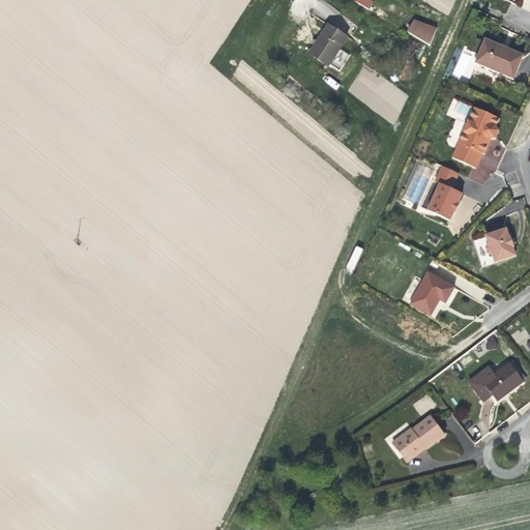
[(371,0),(352,0),(370,9),(374,2),(371,0)]
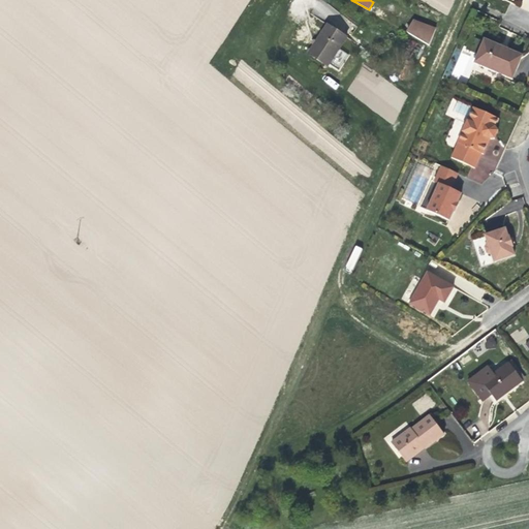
[(429,45),(435,30),(413,22),(407,33),(429,45)]
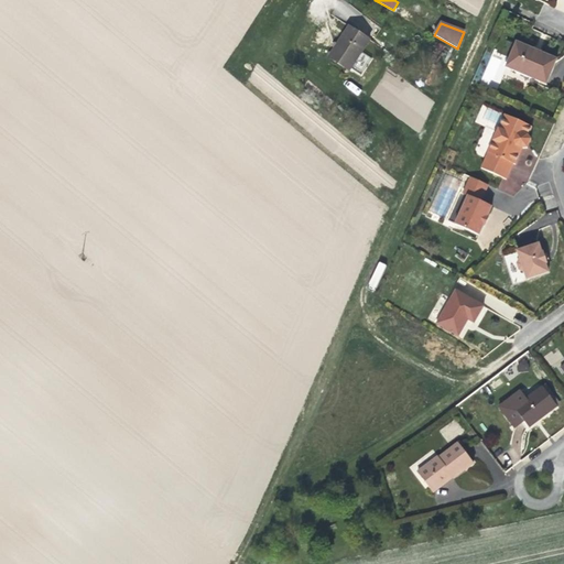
[(349,71),(369,40),(349,26),(328,57),(349,71)]
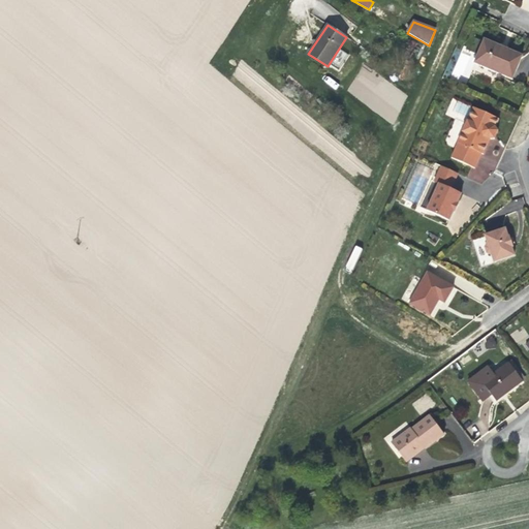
[(512,80),(522,56),(506,49),(505,52),(498,49),(500,47),(485,39),(474,63),(512,80)]
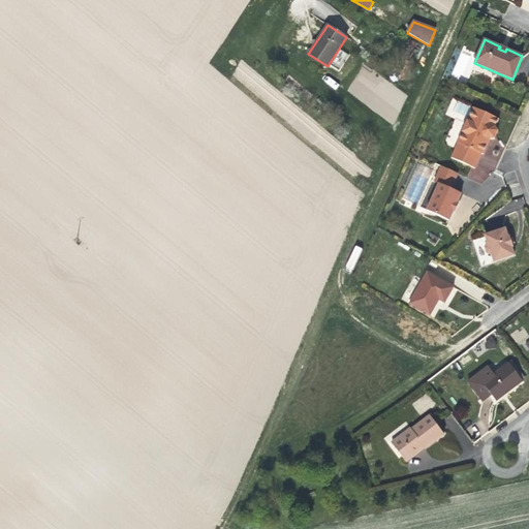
[(452,78),(467,82),(474,57),(460,53),(452,78)]
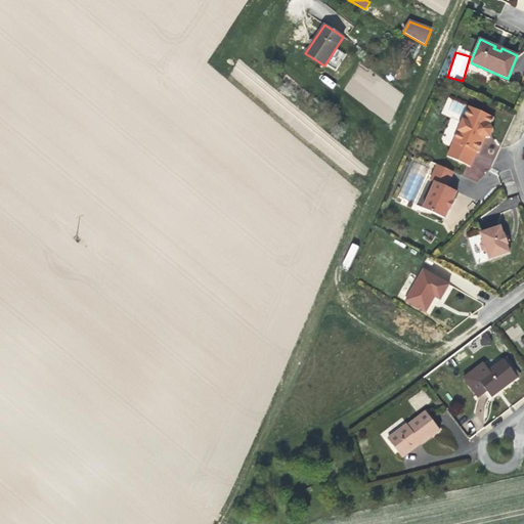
[(356,67),(343,96),(393,119),(406,89),(356,67)]
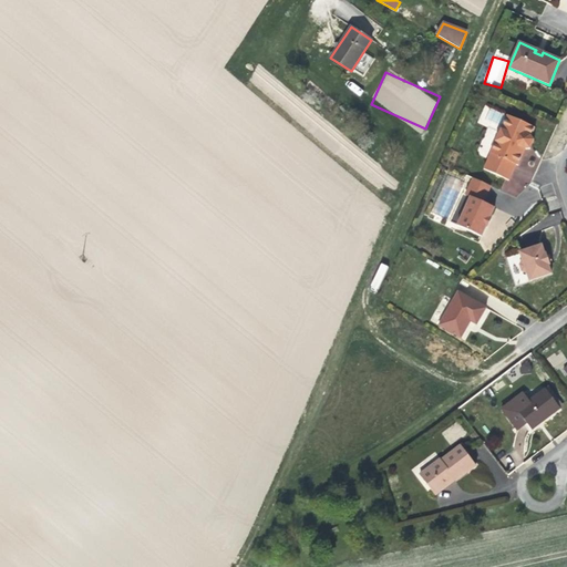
[(349,81),(346,88),(360,95),(363,90),(349,81)]
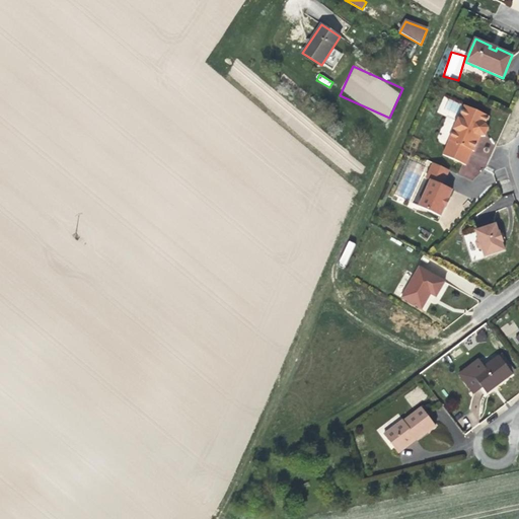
[(465,122),(471,108),(464,105),(458,119),(465,122)]
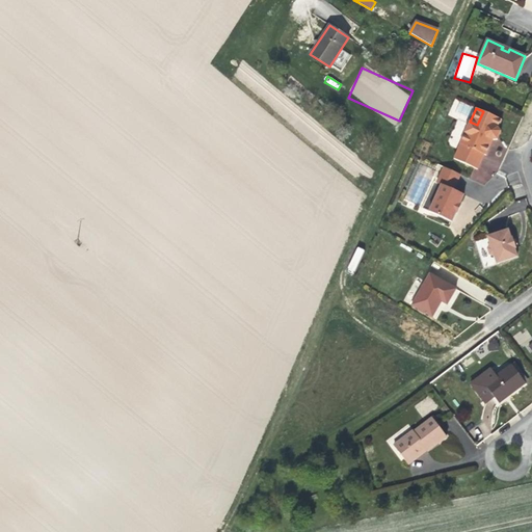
[(497,140),(501,132),(498,128),(502,120),(483,111),(477,125),(470,122),(459,143),(460,144),(454,159),(477,169),(484,155),(486,156),(488,150),(490,145),(488,144),(490,140),(493,140),(497,140)]
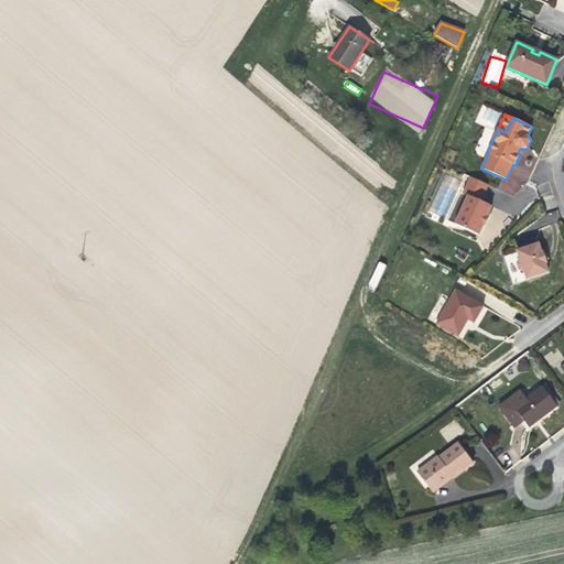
[(444,218),(462,181),(445,174),(429,212),(444,218)]
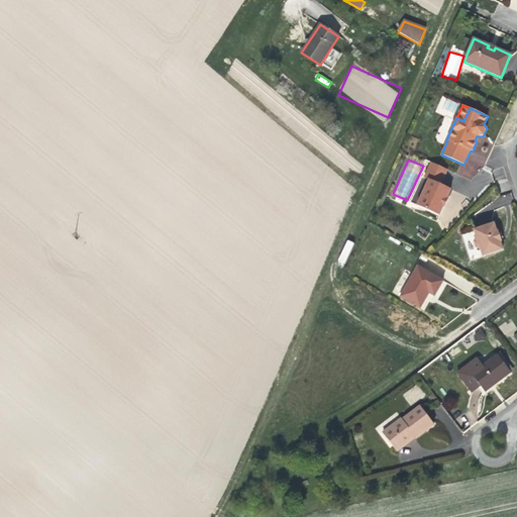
[(446,198),(450,189),(440,185),(447,170),(431,163),(424,178),(428,180),(417,205),(438,216),(442,207),(444,207),(446,203),(448,199),(446,198)]
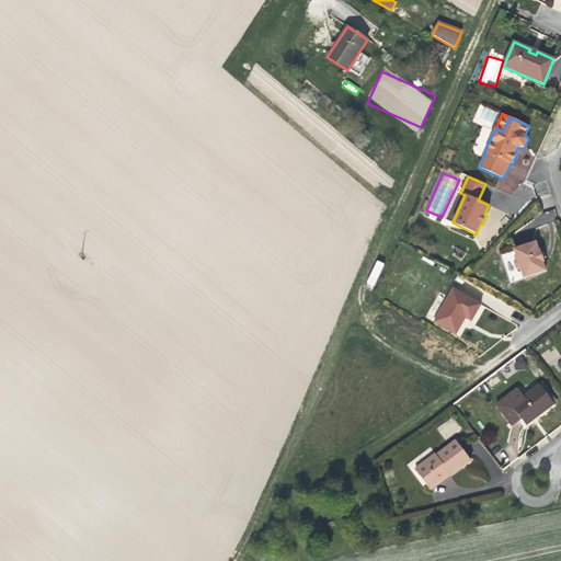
[(542,260),(540,253),(540,251),(538,251),(536,242),(514,250),(516,256),(514,262),(516,268),(522,271),(524,278),(546,271),(542,263),(544,262),(542,260)]
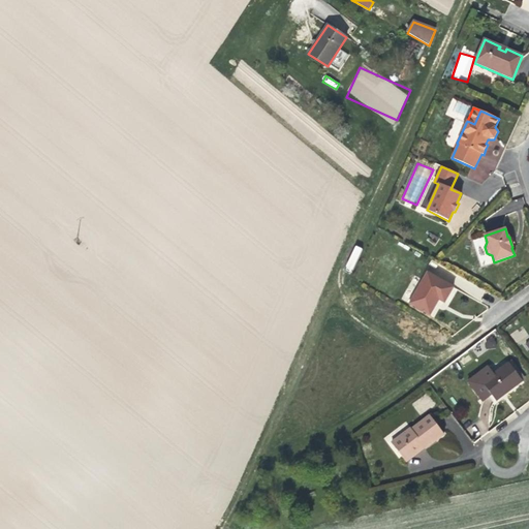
[(444,304),(454,287),(427,273),(409,304),(430,316),(436,306),(433,305),(434,302),(436,299),(444,304)]
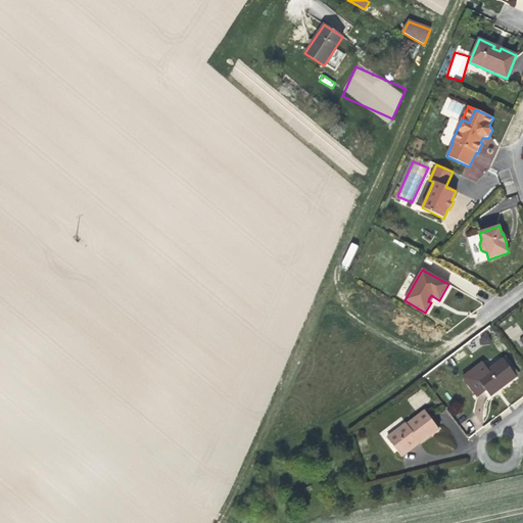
[(519,374),(506,357),(503,359),(517,376),(519,374)]
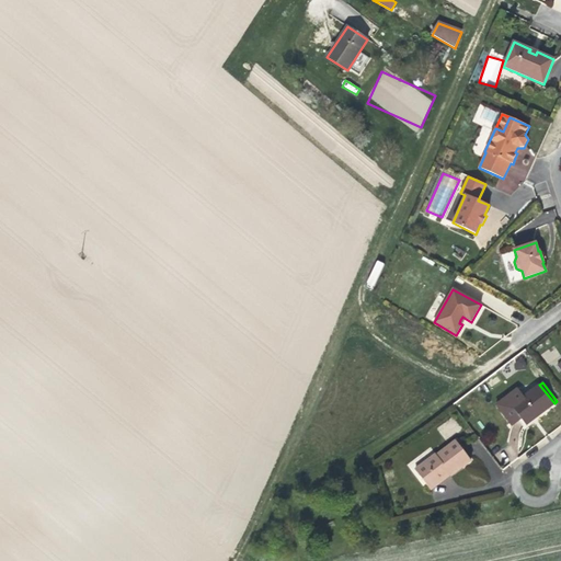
[(533,420),(554,403),(539,385),(523,397),(512,405),(505,398),(495,405),(510,423),(519,416),(521,419),(526,425),(533,420)]
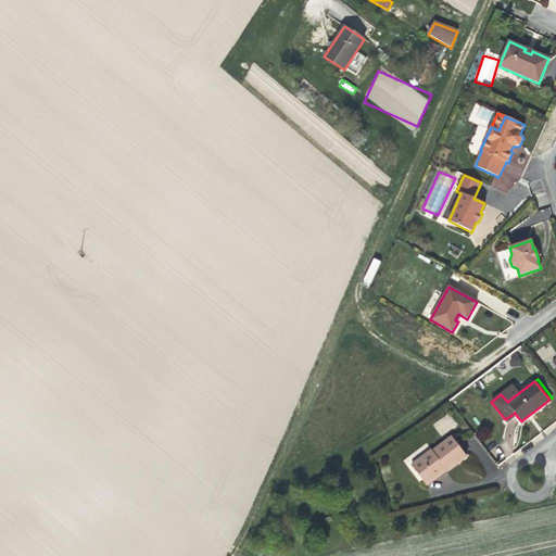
[(507,402),(518,393),(513,386),(501,394),(507,402)]
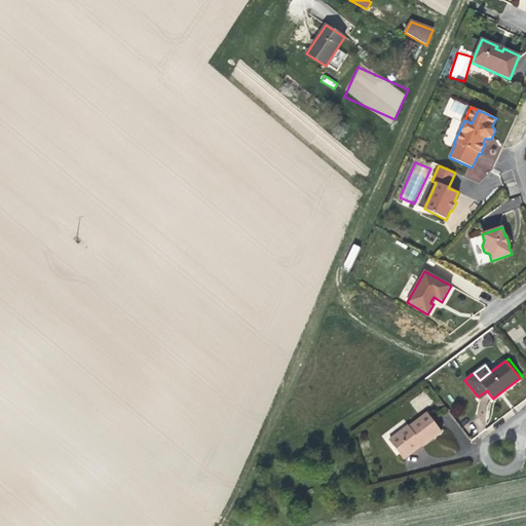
[(480,400),(488,392),(487,390),(478,397),(480,400)]
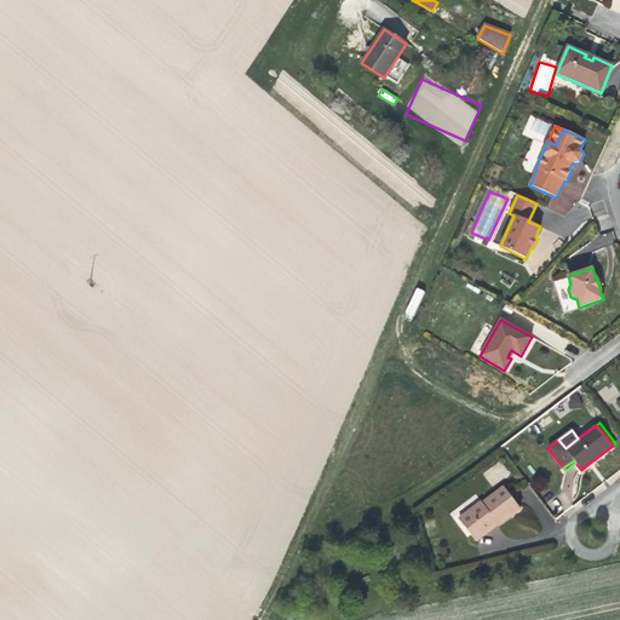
[(521,509),(504,487),(482,504),(481,503),(459,520),(472,538),(494,521),(497,526),(498,526),(521,509)]
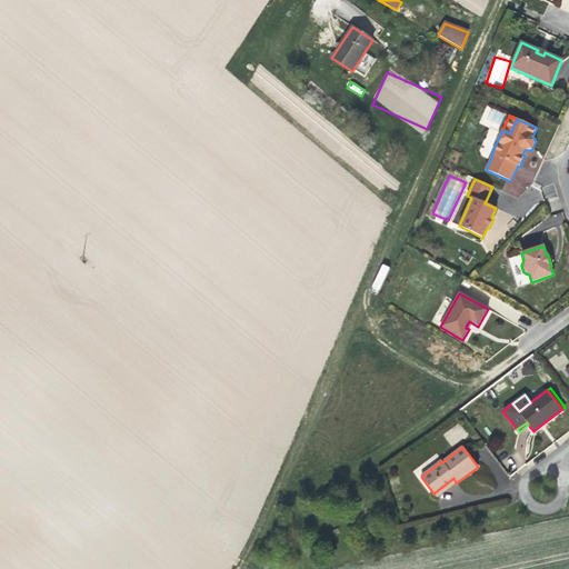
[(448,488),(456,482),(453,478),(433,493),(437,497),(448,488)]
